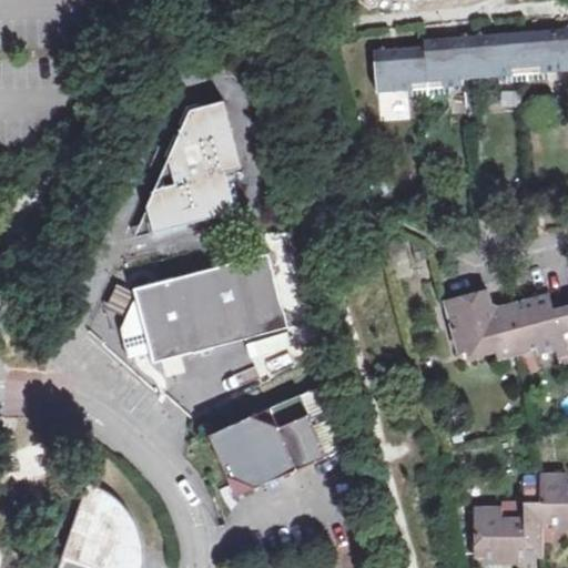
[(565,73),(567,72),(567,28),(525,32),(528,68),(544,67),(544,74),(565,73)]
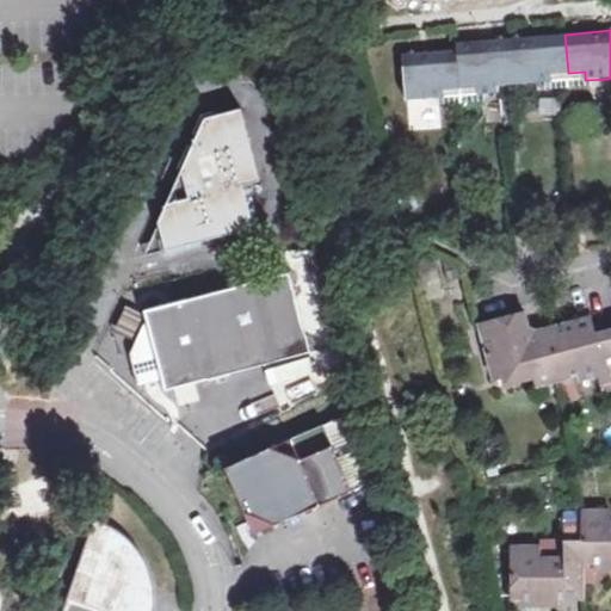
[(514,86),(530,86),(553,84),(553,74),(568,73),(565,35),(512,39),(514,86)]
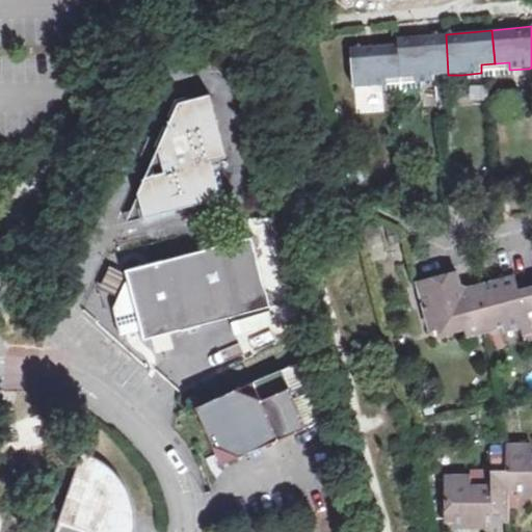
[(399,38),(399,45),(401,79),(402,79),(414,78),(415,84),(432,83),(432,77),(448,75),(446,34),(399,38)]
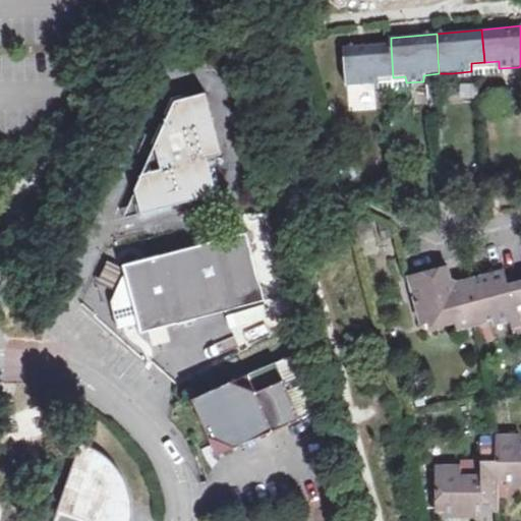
[(346,87),(362,85),(379,83),(379,78),(393,77),(391,44),(343,48),(346,87)]
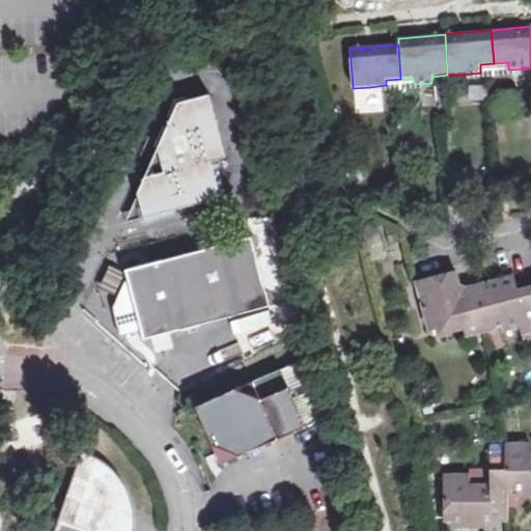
[(480,73),(460,75),(462,81),(495,79),(528,76),(528,68),(508,70),(508,62),(494,63),(480,64),(480,73)]
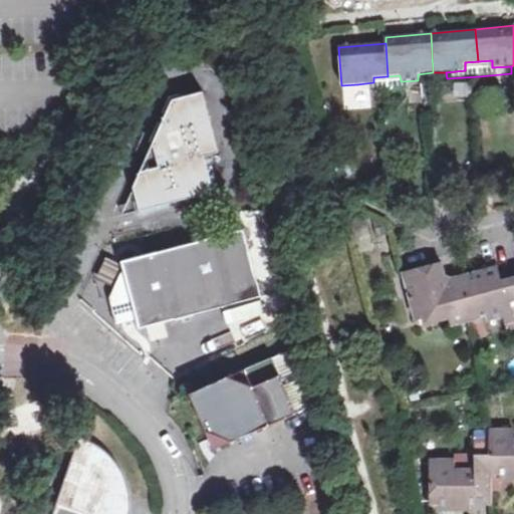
[(373,82),(357,84),(357,90),(389,88),(419,86),(418,80),(401,81),(400,75),(389,76),(388,76),(373,77),(373,82)]
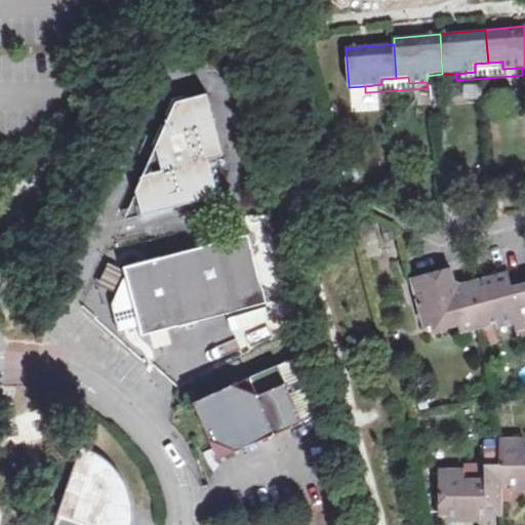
[(142,217),(216,198),(207,162),(221,158),(204,95),(175,104),(155,149),(161,172),(142,177),(134,193),(142,217)]
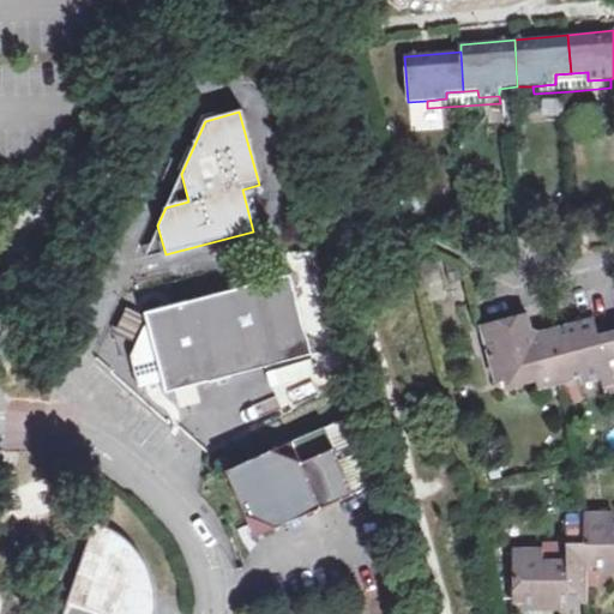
[(188,202),(181,174),(166,208),(188,202)]
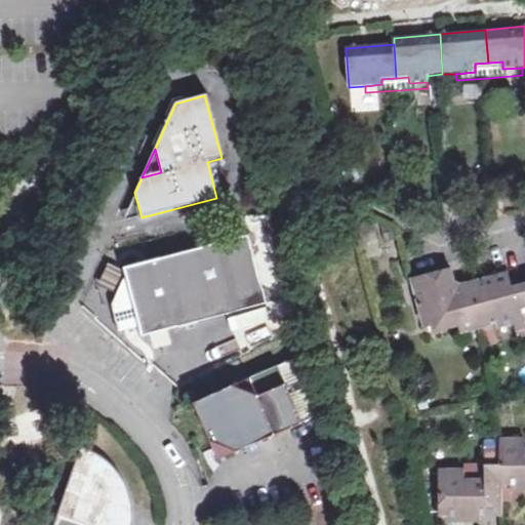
[(135,194),(123,220),(140,216),(135,194)]
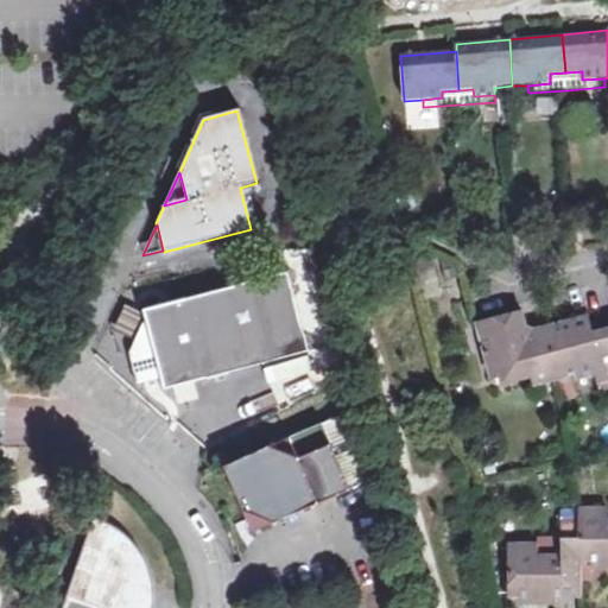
[(171,388),(290,358),(306,353),(286,274),(151,308),(144,321),(151,344),(159,342),(163,355),(153,358),(159,381),(171,388)]
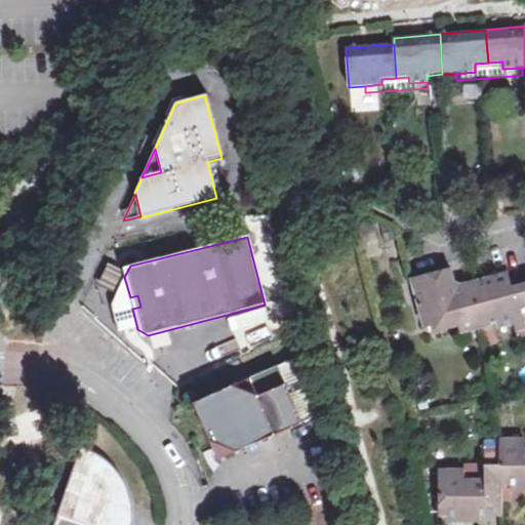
[(458,327),(480,322),(471,279),(458,283),(454,266),(415,276),(426,321),(455,314),(458,327)]
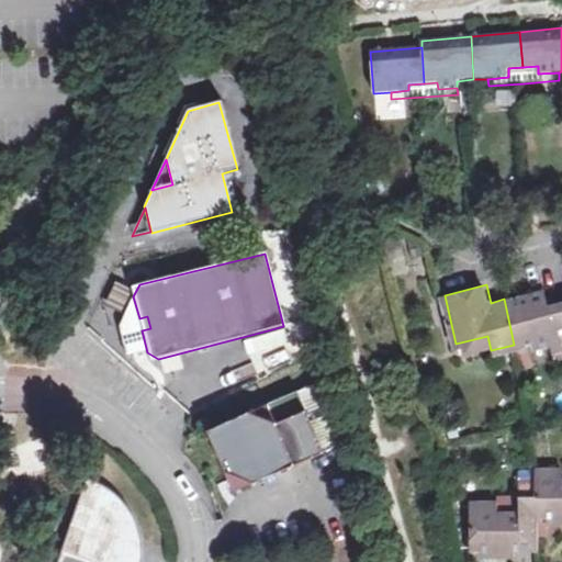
[(547,289),(504,299),(514,345),(548,336),(552,349),(561,346),(561,303),(551,306),(547,289)]
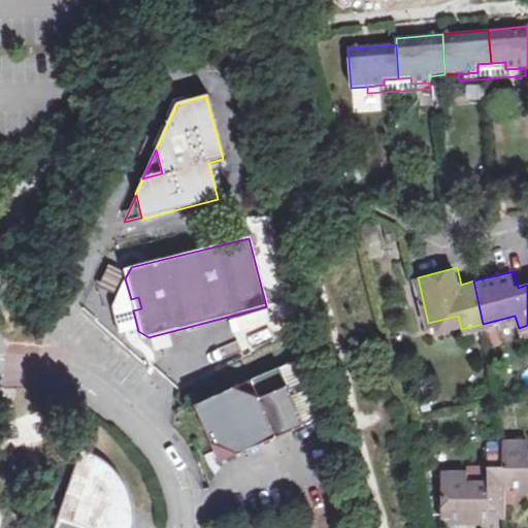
[(131,299),(133,310),(141,308),(138,297),(131,299)]
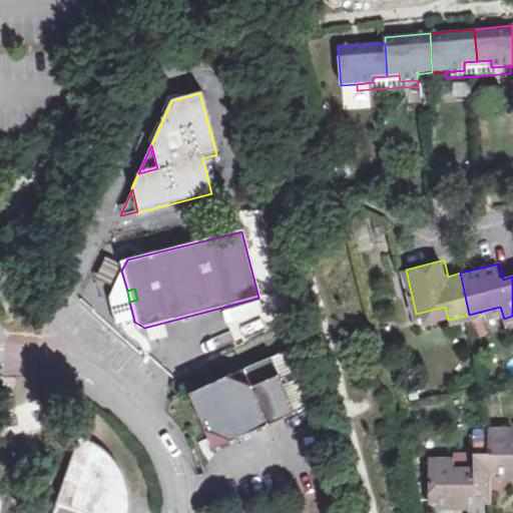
[(512,327),(512,316),(504,319),(507,329),(512,327)]
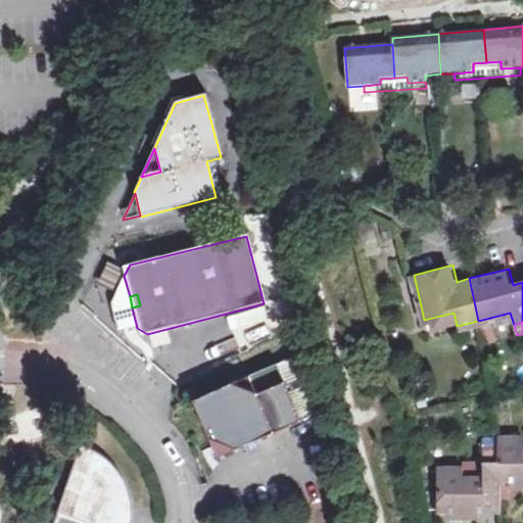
[(139,336),(147,334),(137,328),(139,336)]
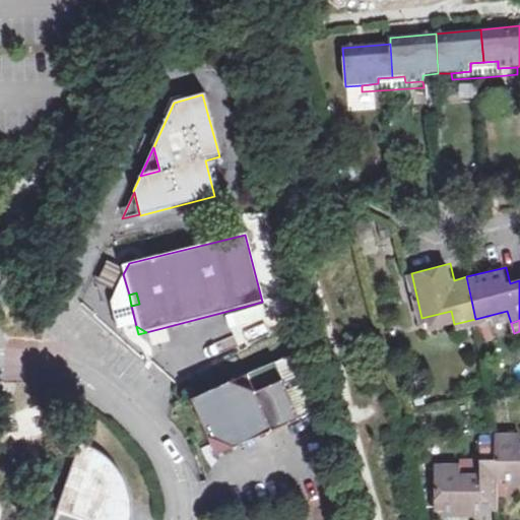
[(207,438),(234,448),(317,410),(291,354),(189,400),(207,438)]
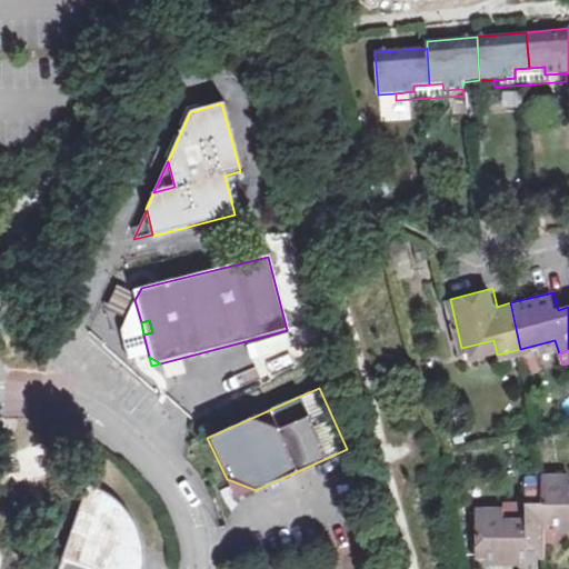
[(545,499),(545,523),(567,523),(567,530),(568,529),(568,486),(566,486),(566,477),(543,476),(545,499)]
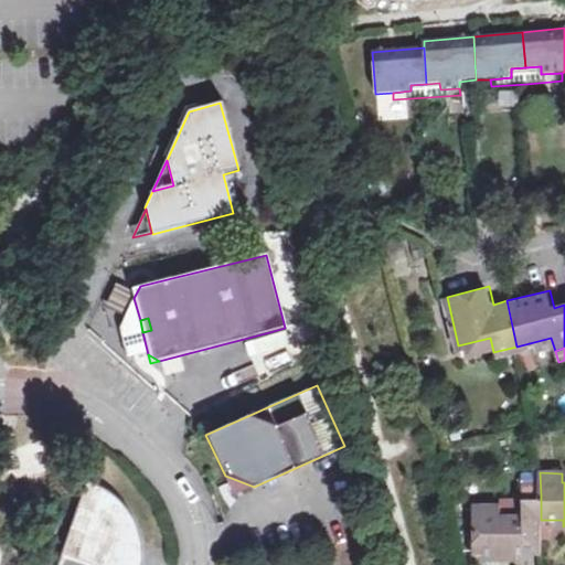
[(234,496),(254,487),(225,476),(234,496)]
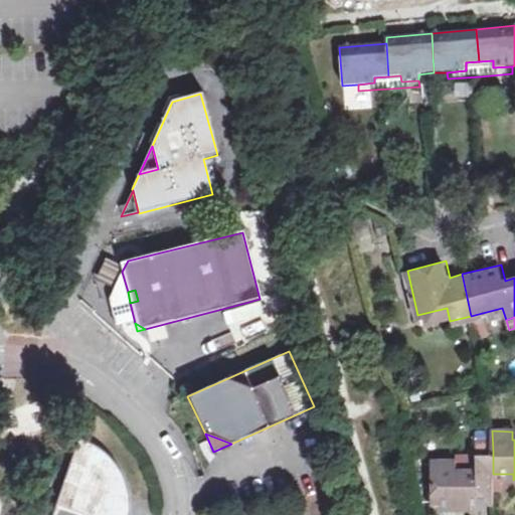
[(80,444),(57,510),(72,514),(130,514),(129,493),(122,476),(110,460),(96,450),(80,444)]
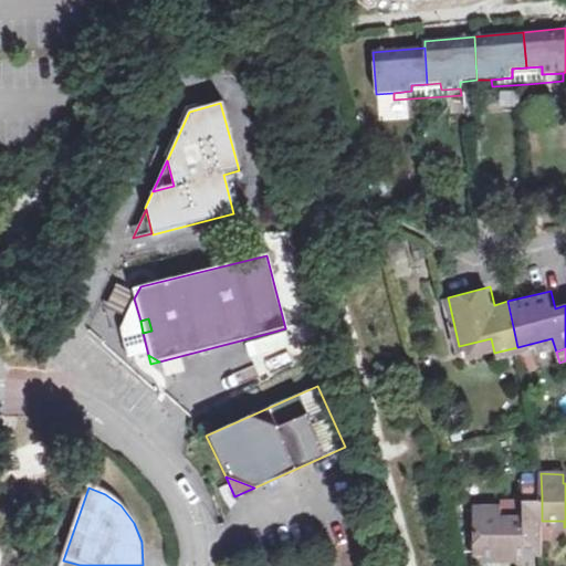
[(543,553),(542,521),(542,496),(522,496),(522,514),(501,514),(501,507),(478,507),(477,555),(502,555),(502,558),(519,559),(519,546),(524,546),(523,553),(543,553)]
